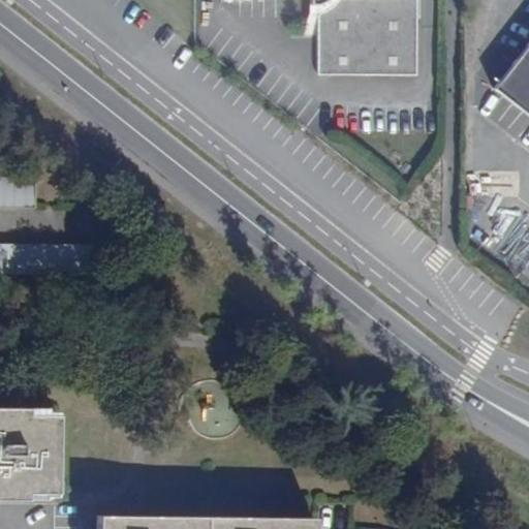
[(315,0),(315,74),(415,74),(415,0),(315,0)]
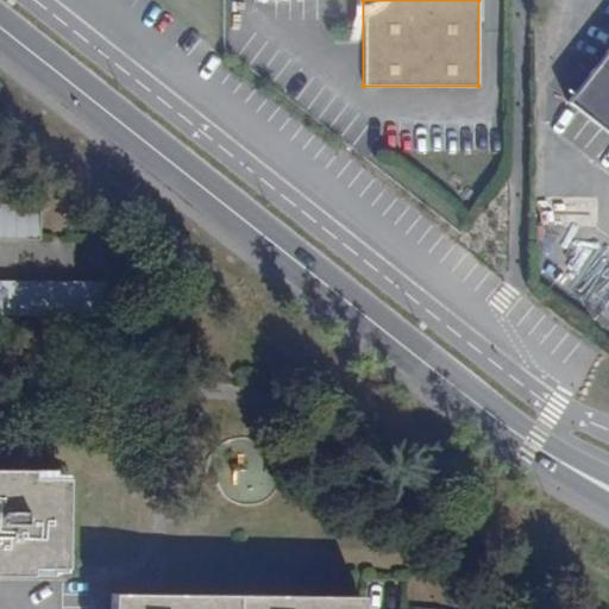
[(608,46),(567,101),(590,119),(608,133),(608,46)]
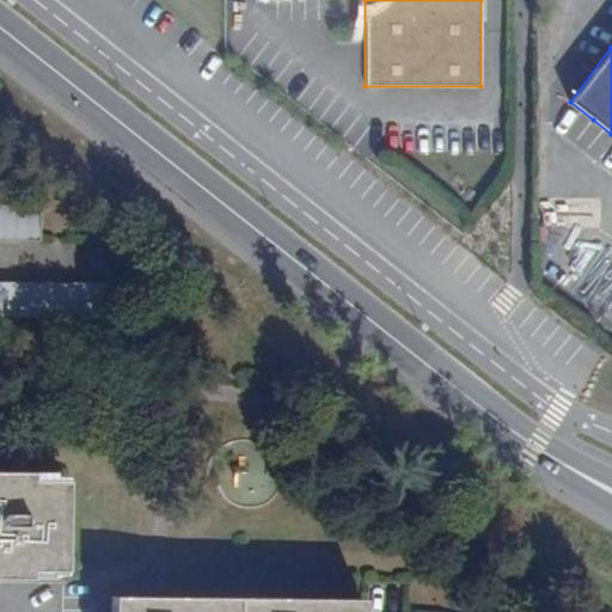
[(40,206),(0,206),(0,240),(40,240),(40,206)]
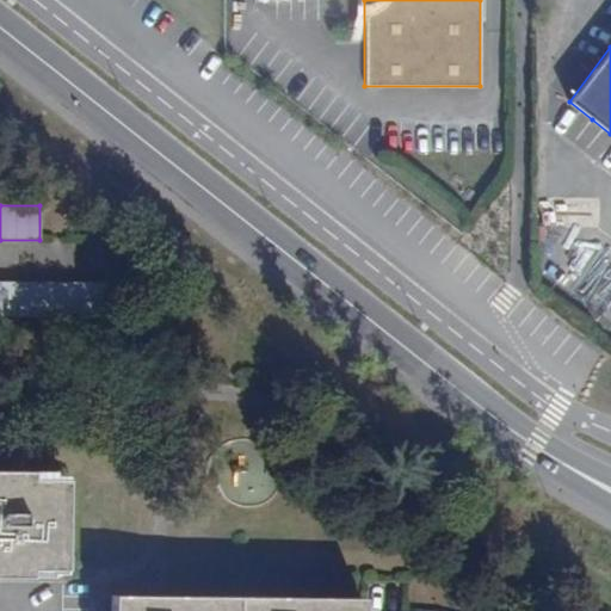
[(100,284),(0,283),(0,318),(100,319),(100,284)]
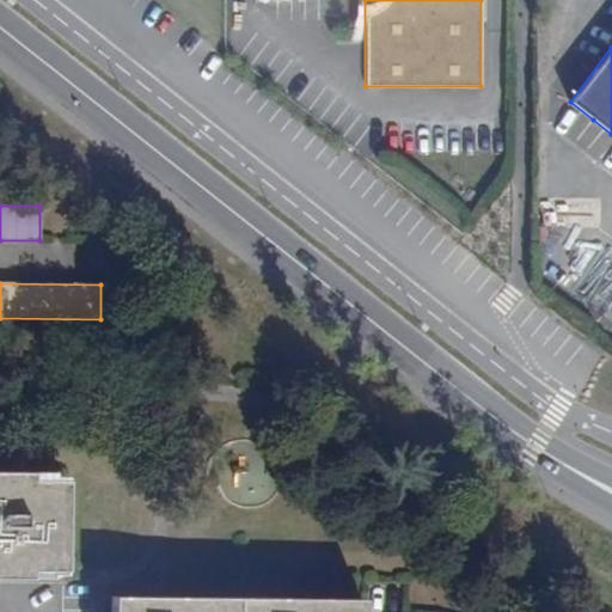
[(0,577),(29,577),(29,569),(63,570),(65,481),(29,481),(29,470),(0,470),(0,577)]
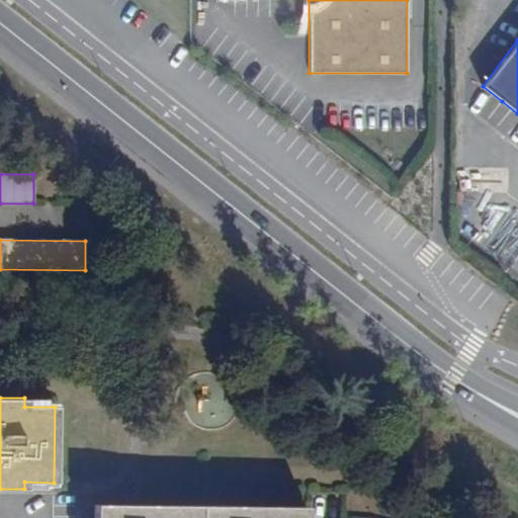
[(304,517),(305,508),(93,506),(93,517),(304,517)]
